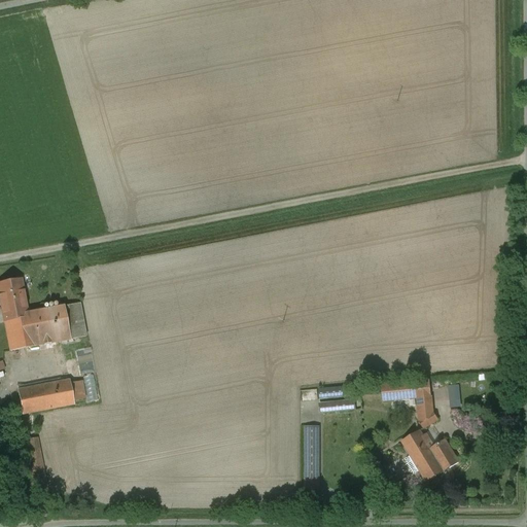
[(0,297),(10,351),(34,347),(28,314),(22,279),(0,283),(0,297)]
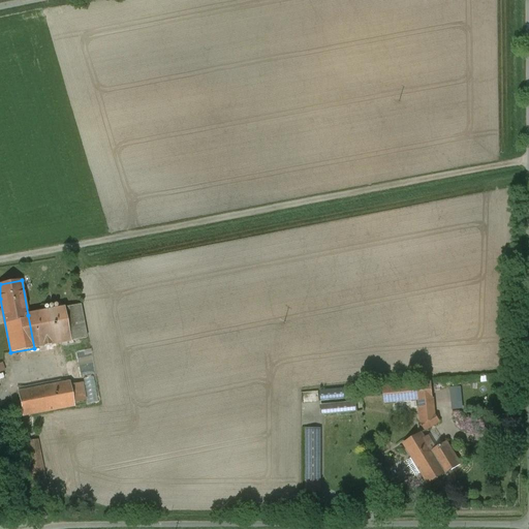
[(28,315),(34,348),(74,341),(87,339),(81,305),(28,315)]
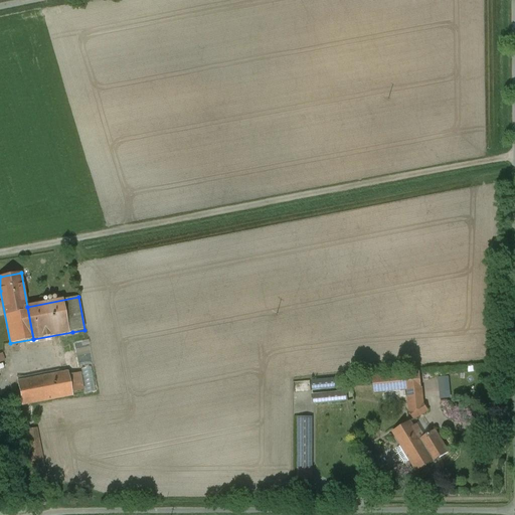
[(68,372),(18,381),(22,405),(32,403),(72,396),(72,392),(83,390),(79,373),(69,375),(68,372)]
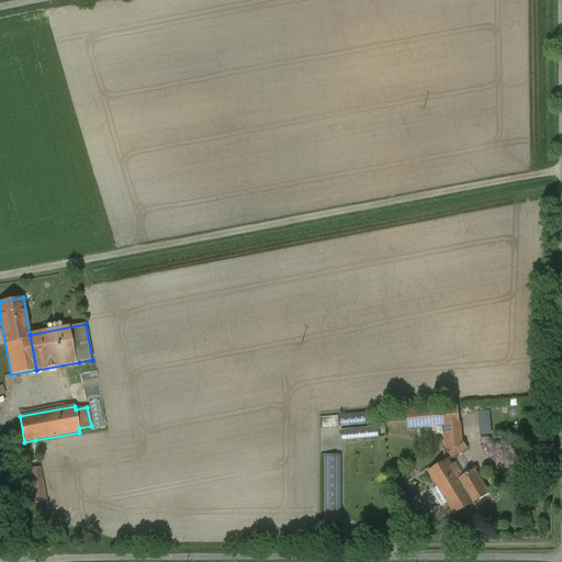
[(436,411),(408,414),(409,428),(446,425),(447,448),(452,457),(467,449),(461,440),(460,423),(459,423),(458,406),(436,408),(436,411)]
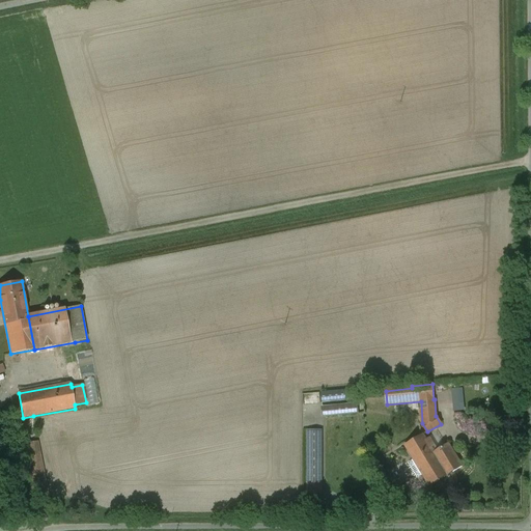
[(460,407),(475,406),(474,387),(452,388),(453,410),(460,410),(460,407)]
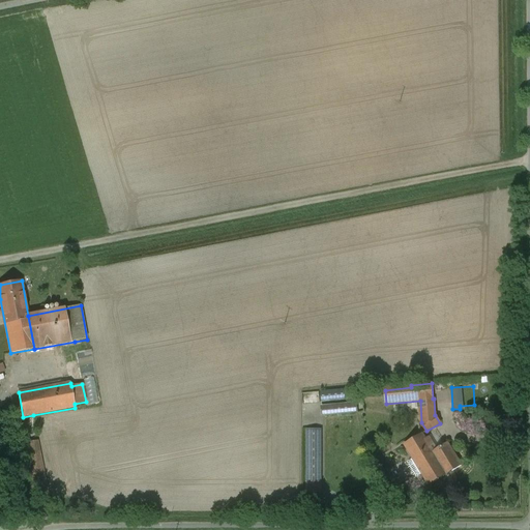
[(345,389),(320,392),(321,400),(347,396),(345,389)]
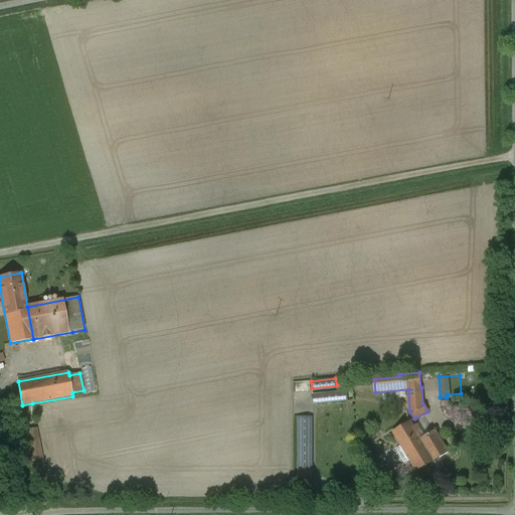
[(347,394),(313,397),(313,403),(347,400),(347,394)]
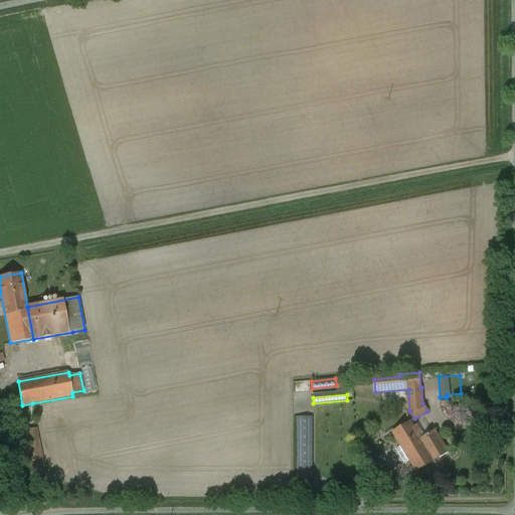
[(311,417),(299,417),(298,488),(313,488),(312,467),(310,467),(311,417)]
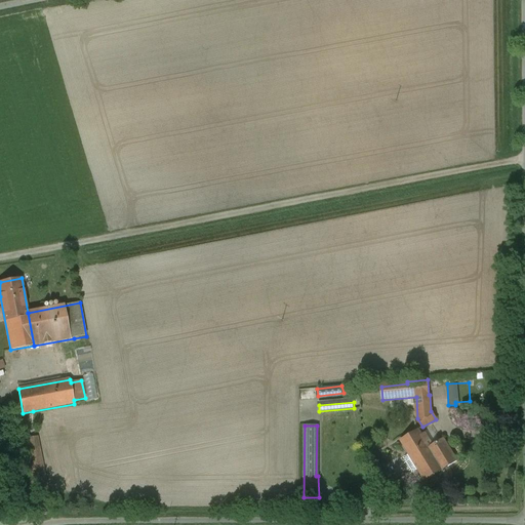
[(401,441),(409,455),(418,470),(426,481),(457,461),(443,439),(433,446),(429,438),(425,440),(418,430),(401,441)]
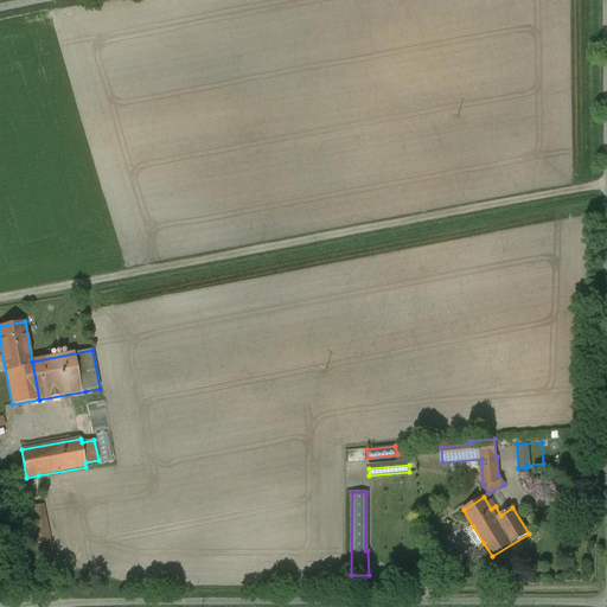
[(58,577),(43,504),(29,508),(31,524),(43,581),(58,577)]
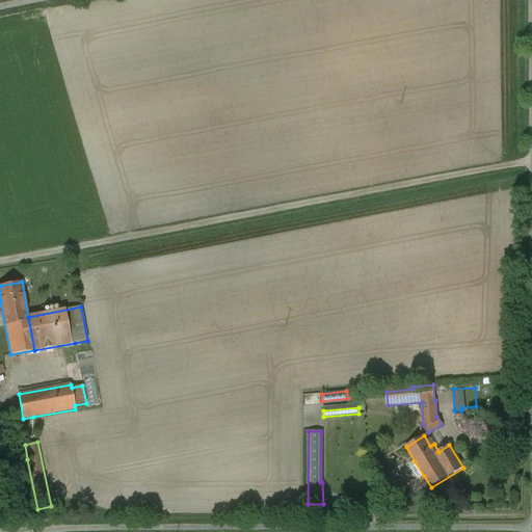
[(420,478),(424,476),(415,461),(410,463),(409,468),(416,478),(420,478)]
